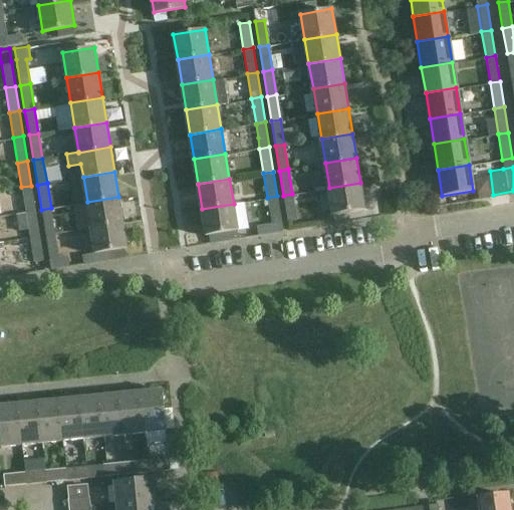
[(364,208),(360,183),(329,188),(333,213),(364,208)]
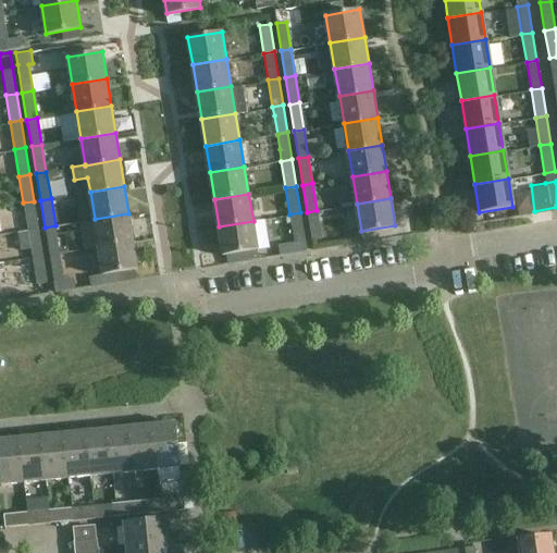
[(34,201),(23,203),(26,221),(37,220),(34,201)]
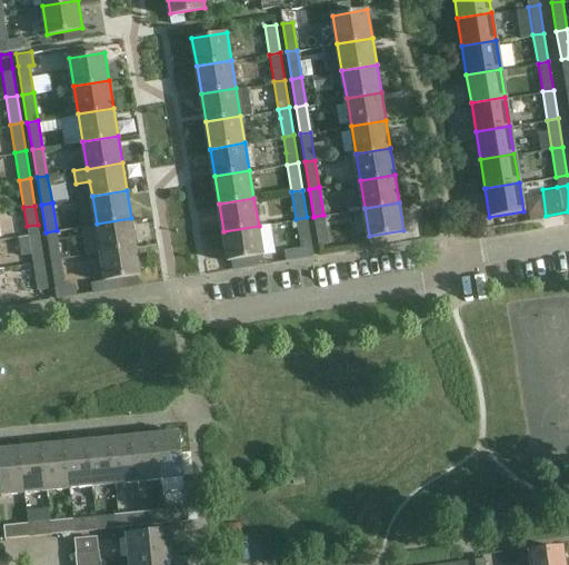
[(328,240),(323,215),(313,217),(318,243),(328,240)]
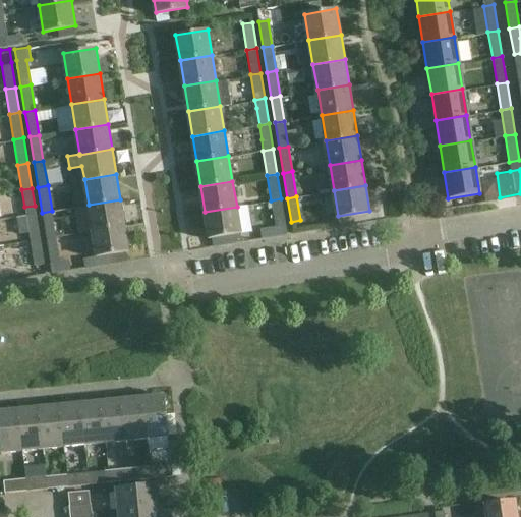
[(275,224),(259,226),(262,236),(287,232),(285,222),(282,198),(271,200),(275,224)]
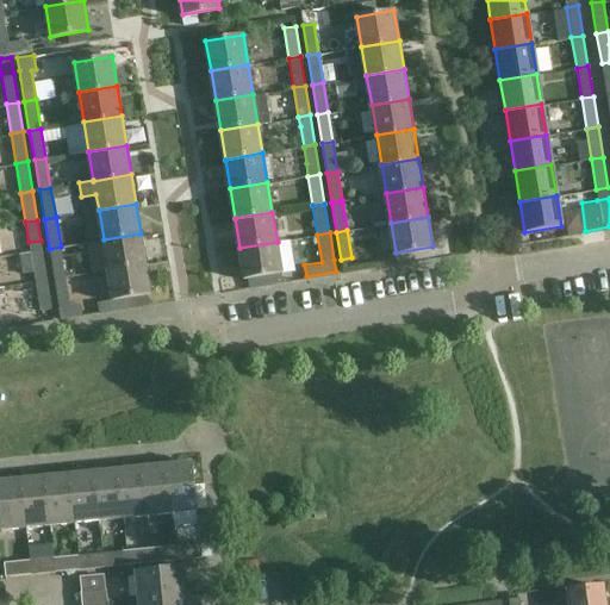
[(104,239),(109,269),(145,263),(141,234),(104,239)]
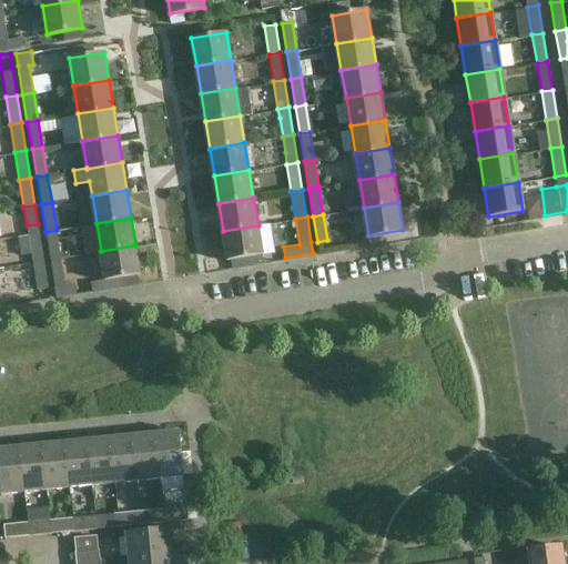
[(263,253),(259,225),(223,231),(227,259),(263,253)]
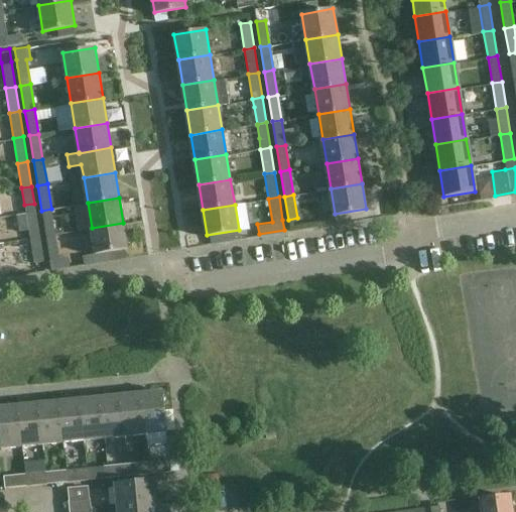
[(45,236),(55,234),(51,209),(41,211),(45,236)]
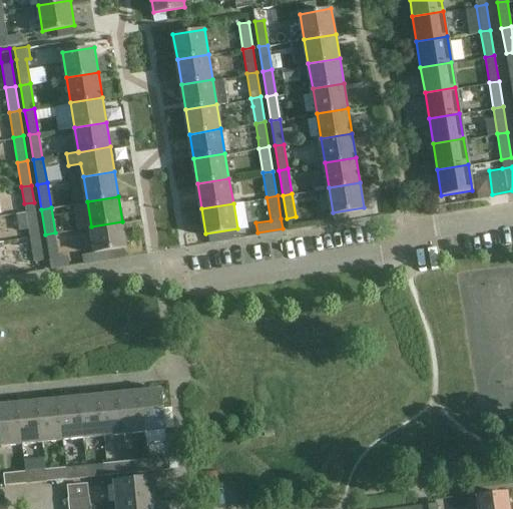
[(29,236),(39,234),(35,210),(16,213),(18,227),(28,225),(29,236)]
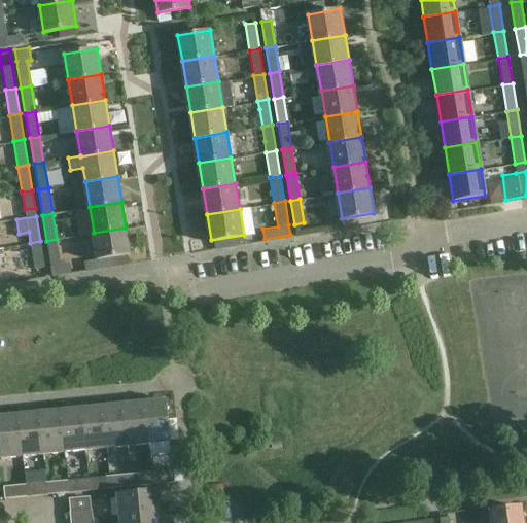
[(131,253),(126,228),(94,233),(98,258),(131,253)]
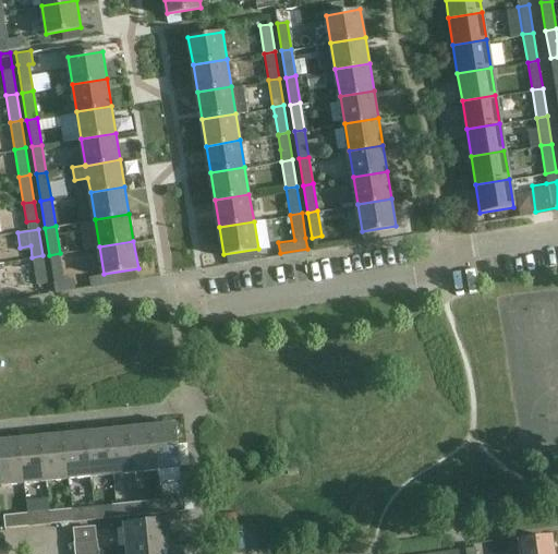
[(64,279),(60,253),(49,255),(53,281),(64,279)]
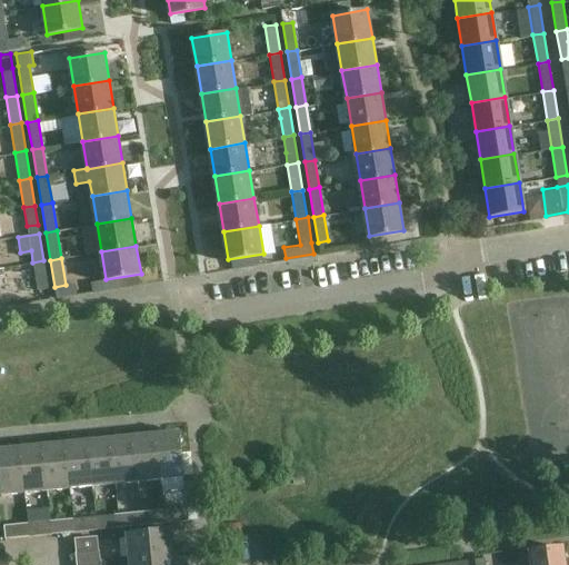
[(43,260),(32,263),(37,288),(48,286),(43,260)]
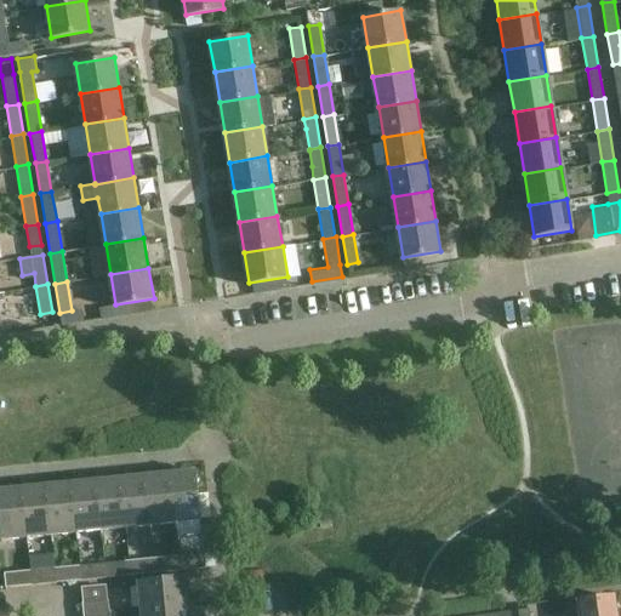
[(194,468),(169,471),(174,520),(176,520),(177,532),(198,530),(197,519),(199,518),(194,468)]
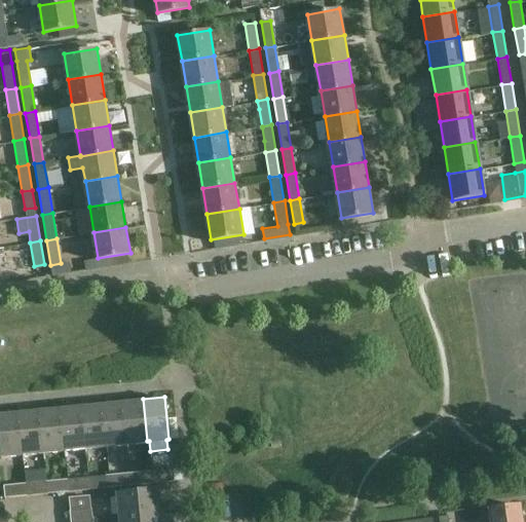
[(125,444),(147,441),(143,399),(121,401),(125,444)]
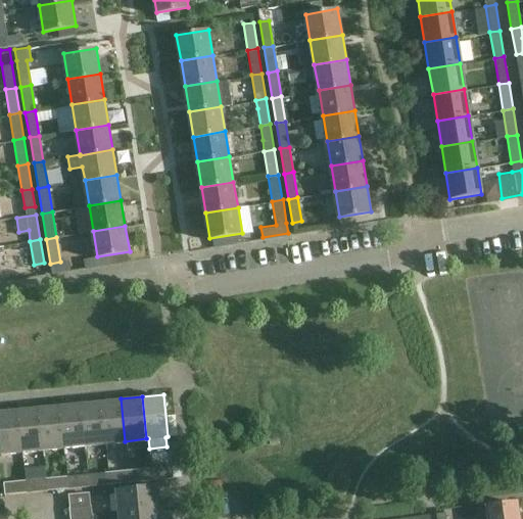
[(104,443),(125,441),(121,398),(100,400),(104,443)]
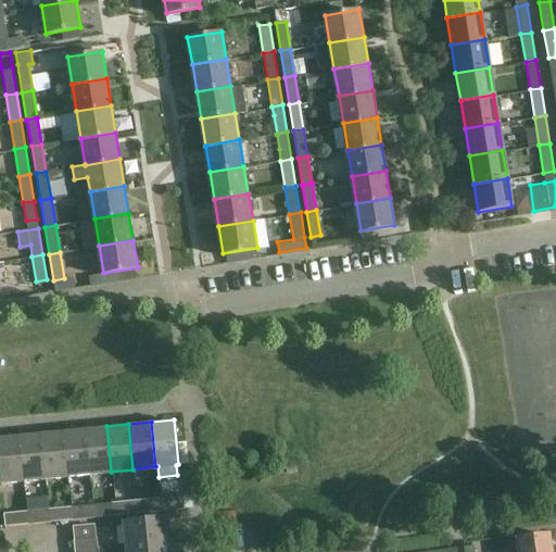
[(89,474),(111,472),(106,426),(84,428),(89,474)]
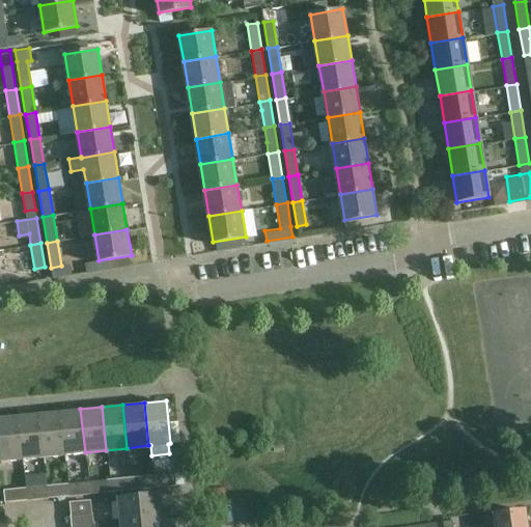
[(63,454),(85,452),(80,409),(59,412),(63,454)]
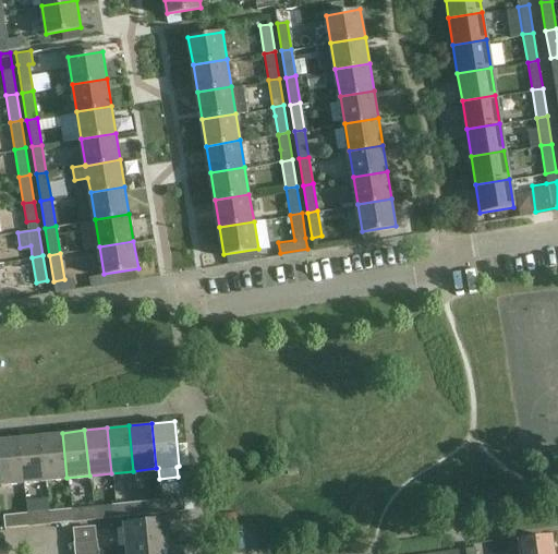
[(45,480),(67,478),(62,433),(39,435),(45,480)]
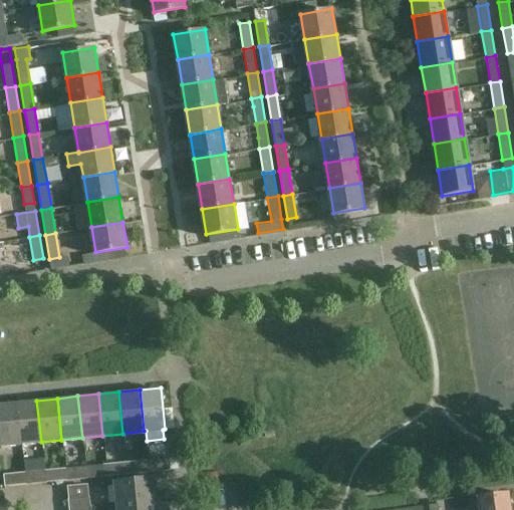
[(20,444),(41,442),(36,401),(16,403),(20,444)]
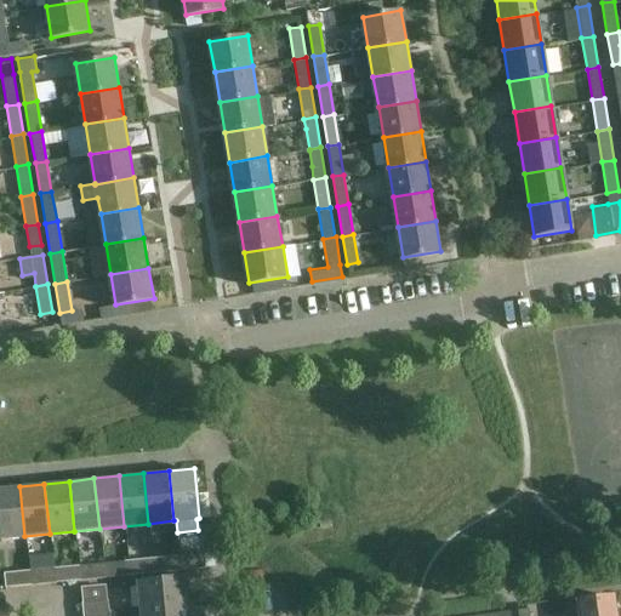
[(0,537),(24,536),(20,486),(0,488),(0,537)]
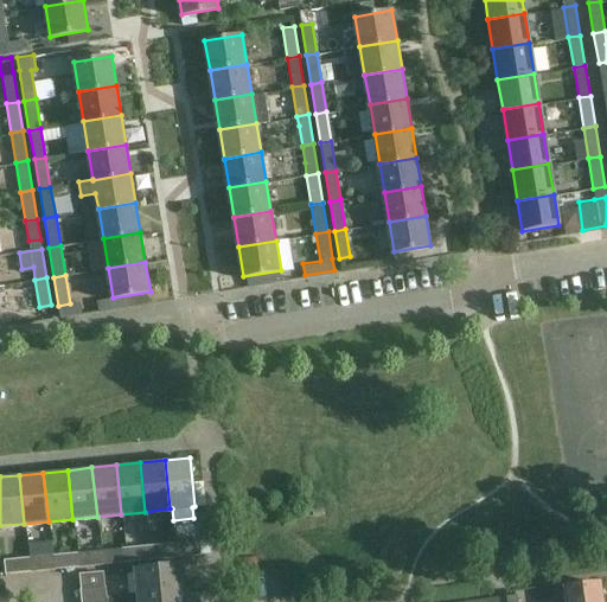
[(173,540),(174,555),(199,551),(198,538),(173,540)]
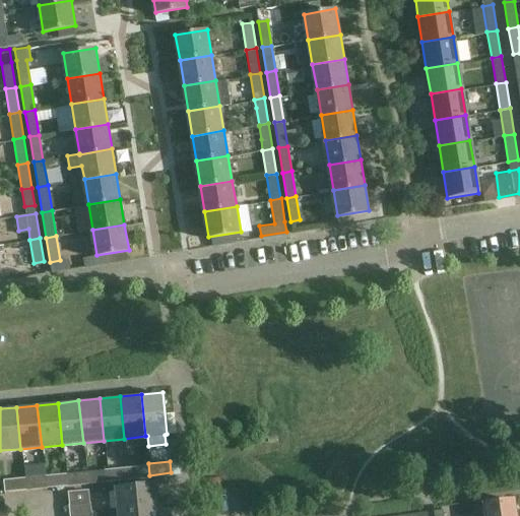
[(128,477),(149,475),(148,463),(127,465),(128,477)]
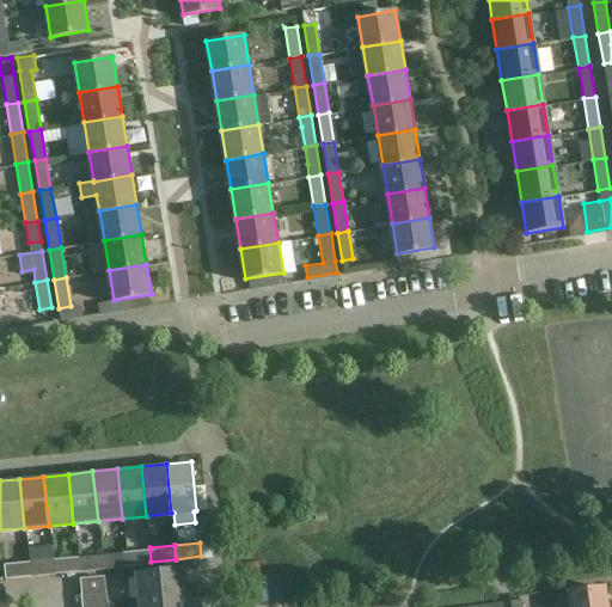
[(127,564),(151,562),(150,547),(126,550),(127,564)]
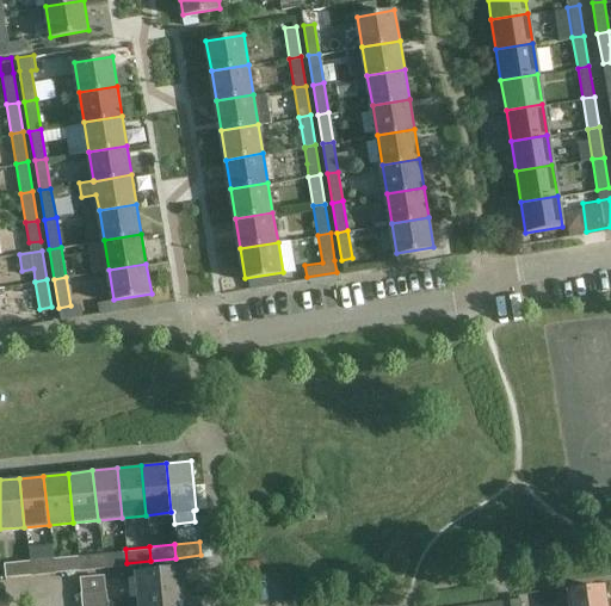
[(102,566),(127,563),(125,549),(100,551),(102,566)]
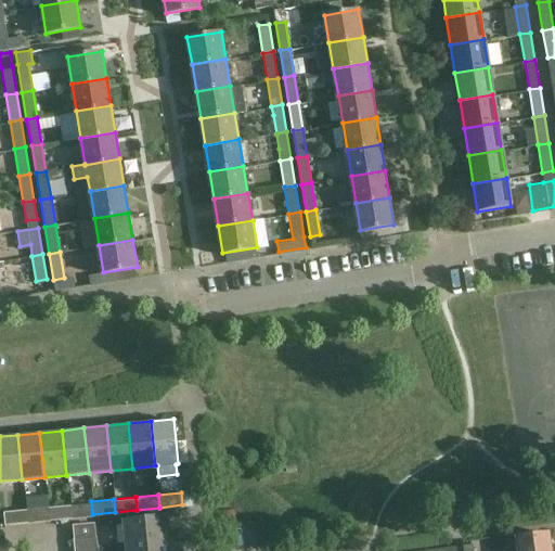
[(91,501),(69,503),(71,516),(92,514),(91,501)]
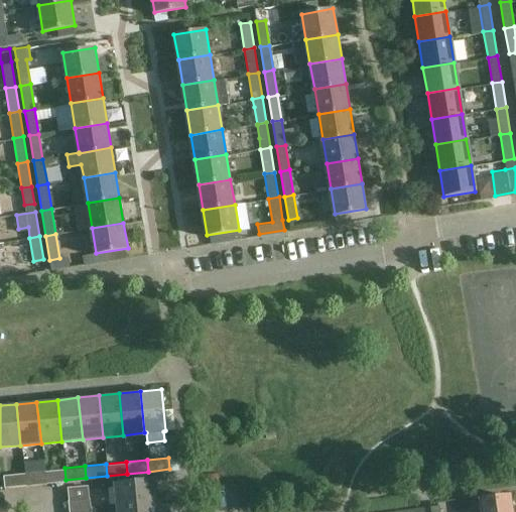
[(44,482),(66,480),(65,468),(43,470),(44,482)]
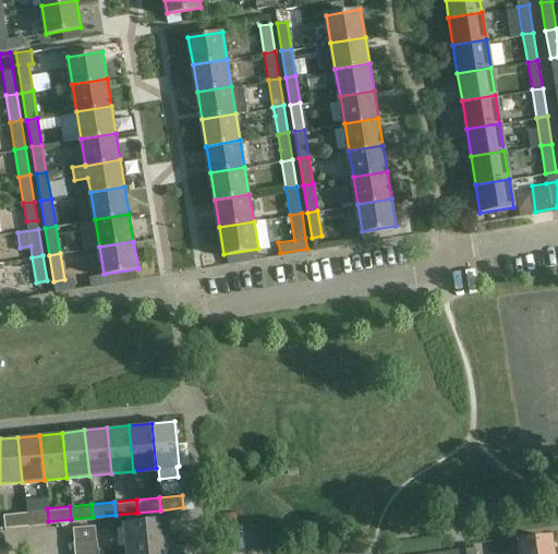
[(26,524),(48,521),(47,508),(25,510),(26,524)]
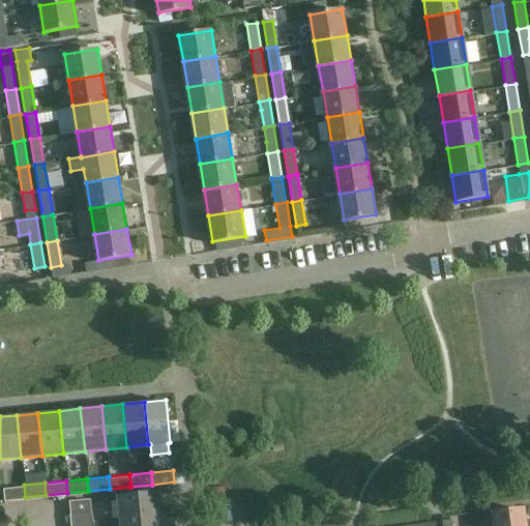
[(4,499),(25,497),(24,485),(3,487),(4,499)]
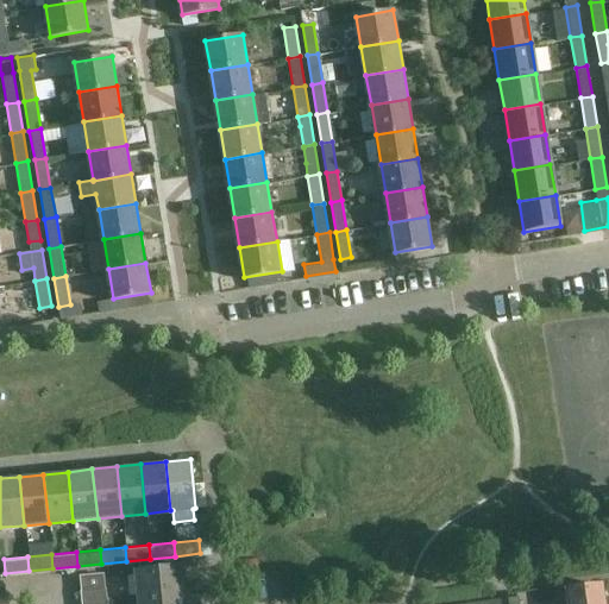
[(133,568),(136,593),(184,589),(181,564),(133,568)]
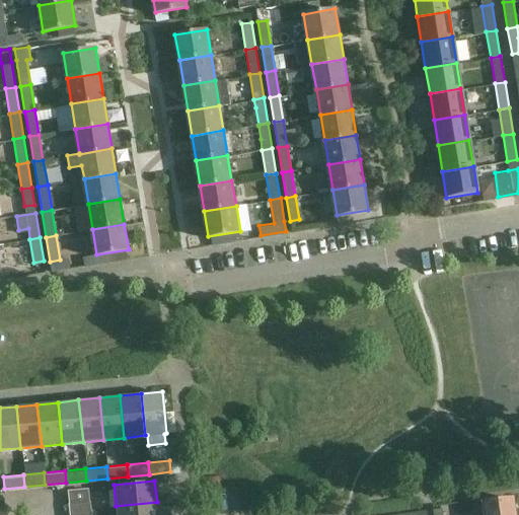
[(483,502),(484,514),(515,514),(513,498),(483,502)]
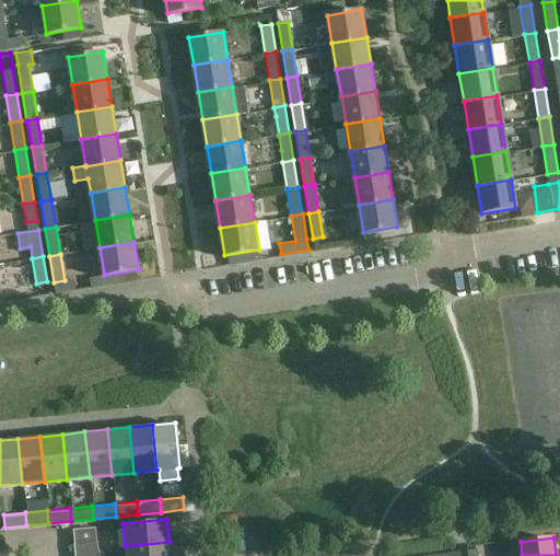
[(96,540),(74,542),(76,552),(97,549),(96,540)]
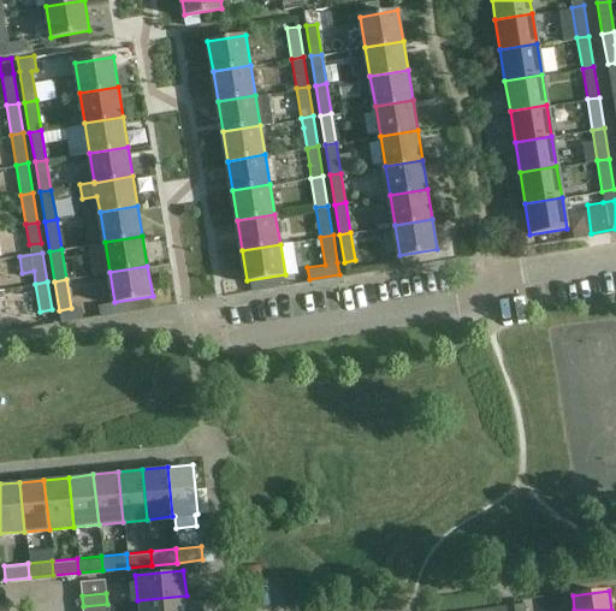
[(188,610),(187,595),(137,600),(137,610),(188,610)]
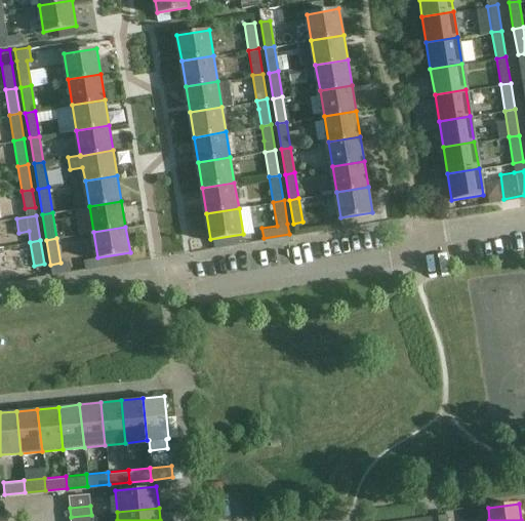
[(447,520),(447,512),(437,513),(437,520),(447,520)]
